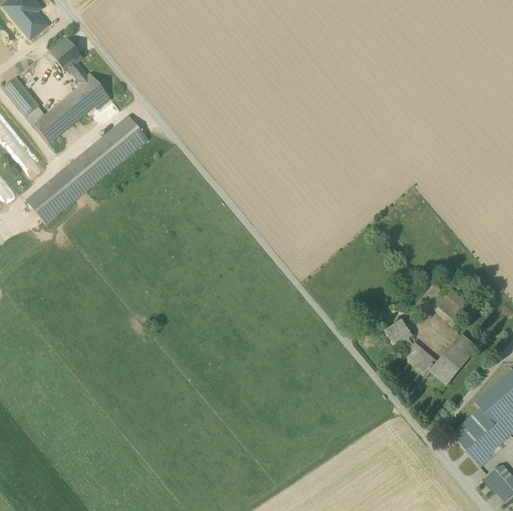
[(9,0),(3,5),(24,29),(40,16),(35,11),(40,7),(34,0),(9,0)]
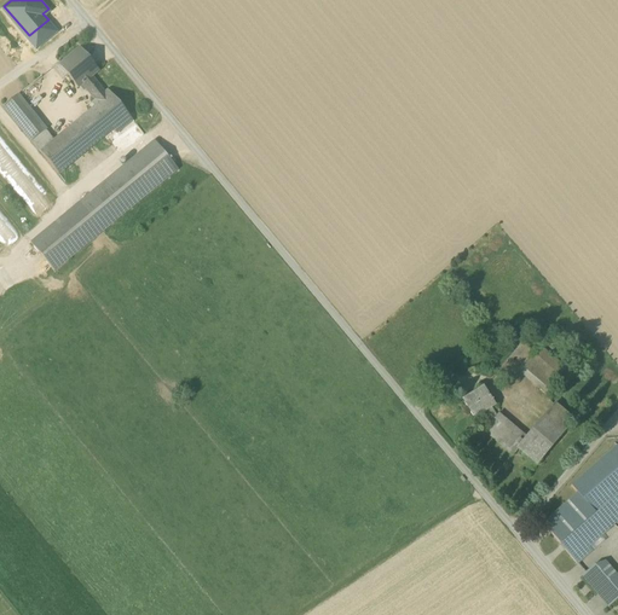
[(29,35),(38,45),(56,29),(48,19),(29,35)]
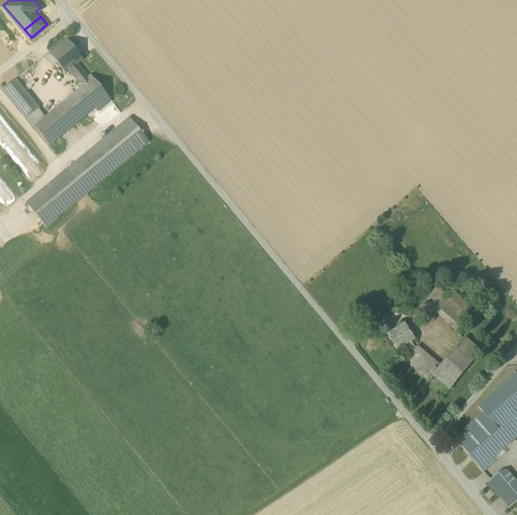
[(58,60),(67,70),(70,68),(77,62),(82,58),(77,52),(78,51),(74,45),(73,46),(68,39),(53,52),(52,53),(58,60)]
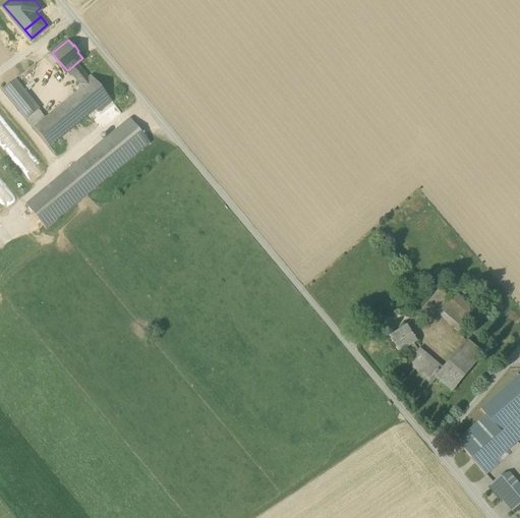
[(45,54),(53,64),(58,60),(52,53),(53,52),(51,50),(45,54)]
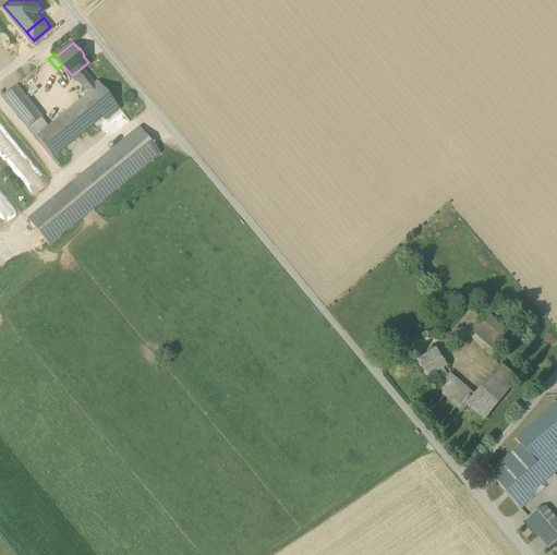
[(50,125),(43,116),(29,125),(53,155),(104,113),(106,118),(120,106),(98,79),(96,82),(83,67),(75,73),(87,88),(84,91),(87,94),(50,125)]
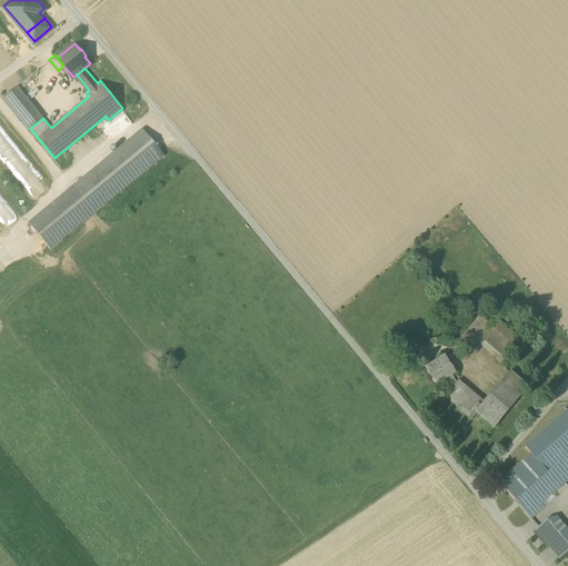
[(5,96),(30,128),(43,118),(45,117),(18,85),(5,96)]
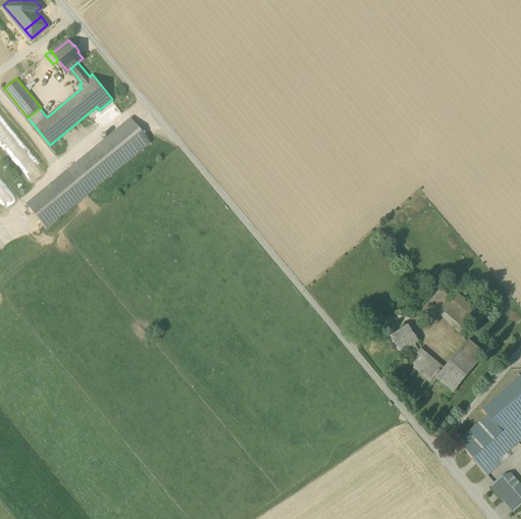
[(131,116),(67,168),(88,194),(151,141),(131,116)]
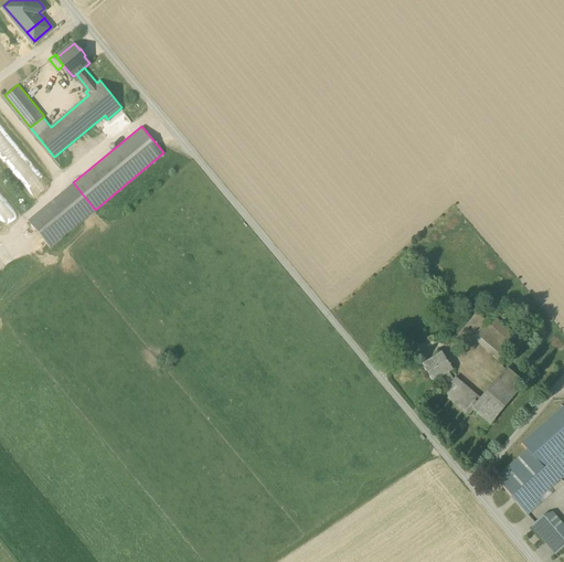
[(51,246),(95,210),(73,182),(29,220),(51,246)]
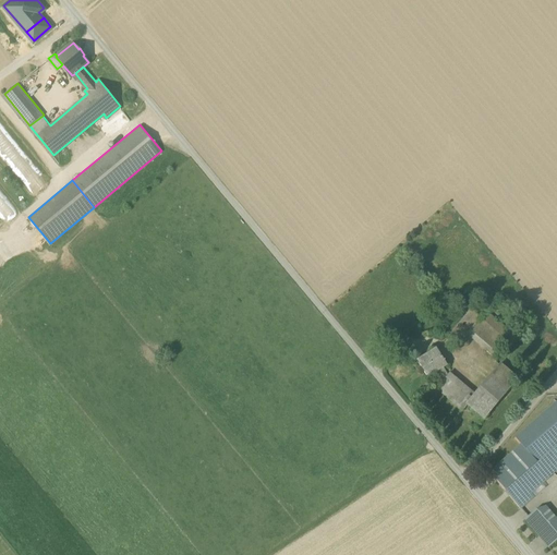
[(459,323),(469,330),(481,315),(472,308),(459,323)]
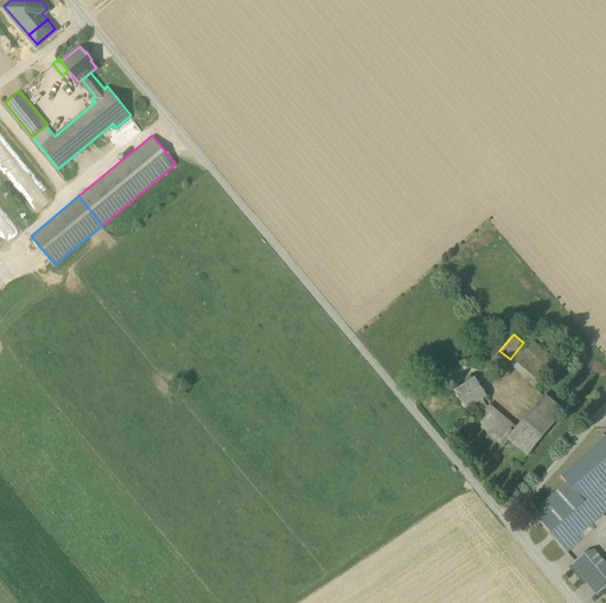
[(530,335),(523,342),(550,367),(557,359),(530,335)]
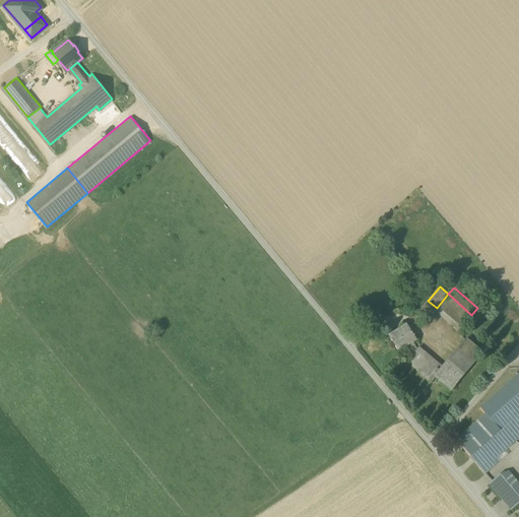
[(465,322),(471,315),(448,294),(437,308),(436,309),(459,329),(465,322)]
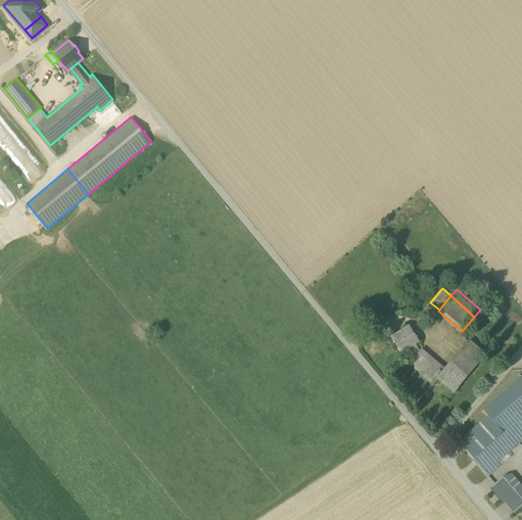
[(419,316),(428,323),(438,311),(439,310),(430,302),(419,316)]
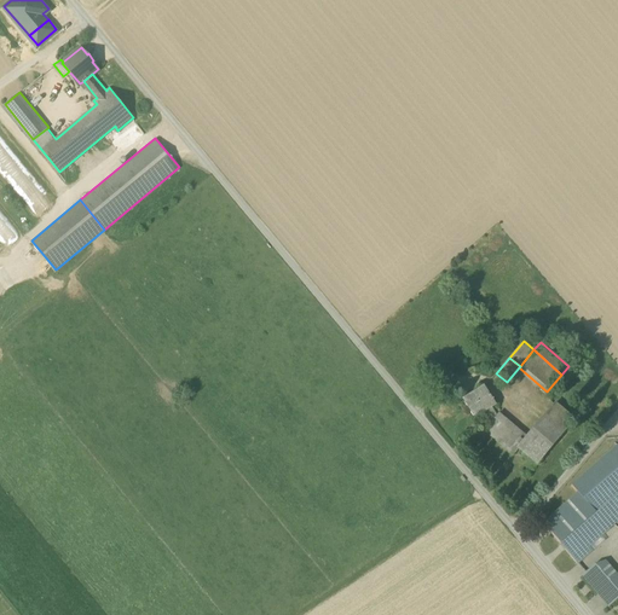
[(475,416),(486,408),(492,405),(496,402),(485,384),(465,398),(475,416)]
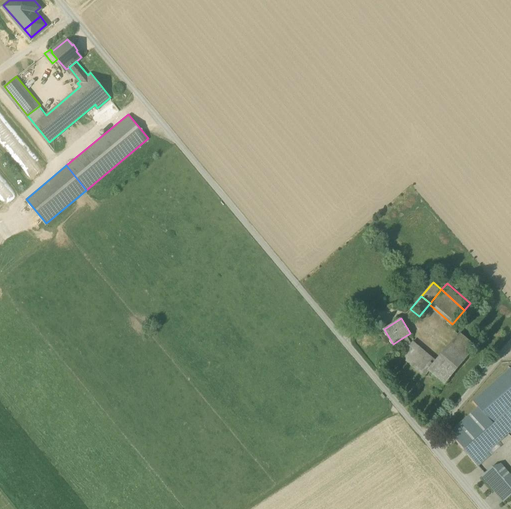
[(459,333),(436,361),(429,369),(430,369),(445,382),(475,346),(459,333)]
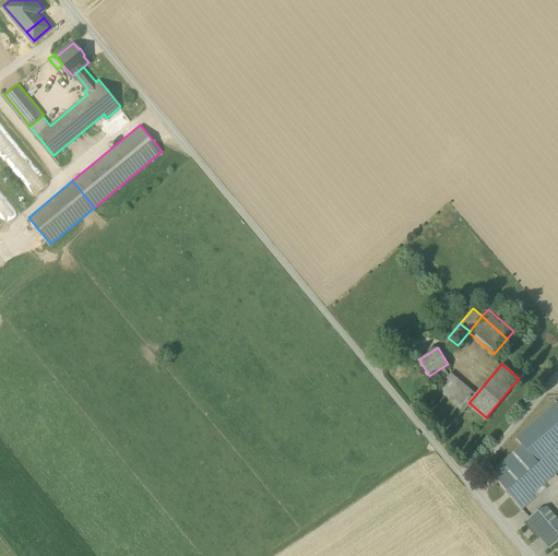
[(449,374),(444,366),(439,369),(444,379),(449,374)]
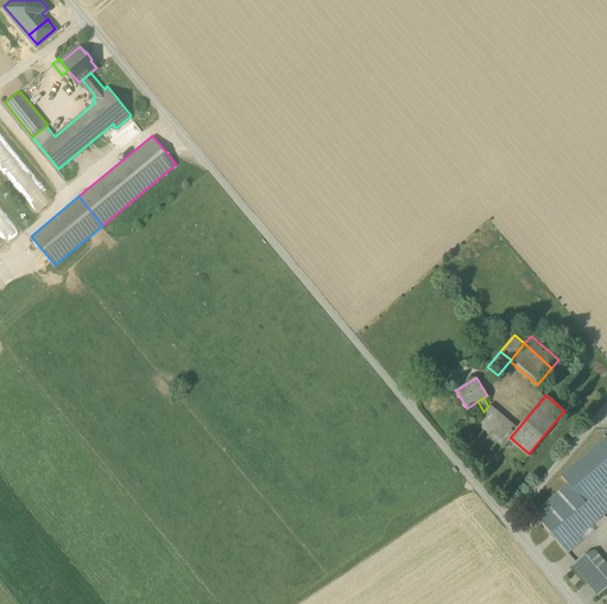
[(505,444),(511,438),(510,438),(518,428),(489,405),(488,406),(484,412),(476,420),(505,444)]
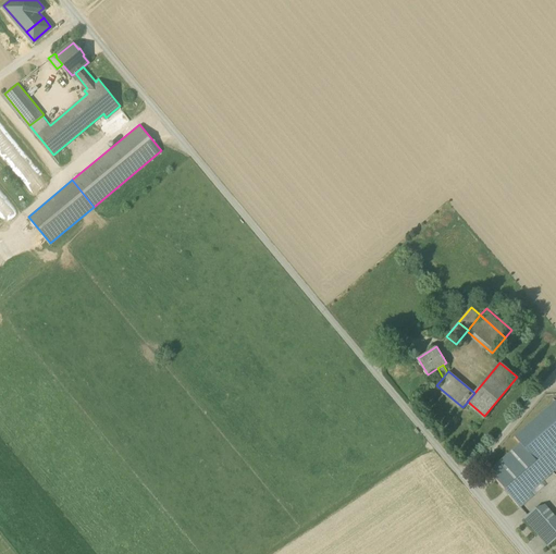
[(515,434),(520,442),(521,441),(536,459),(548,474),(555,467),(555,401),(515,434)]
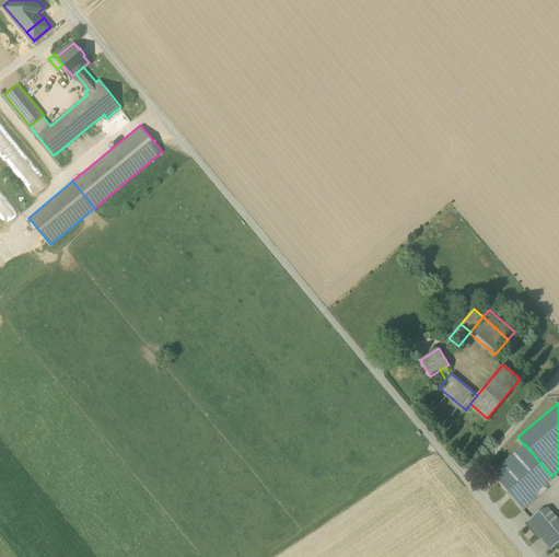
[(491,472),(508,489),(539,462),(524,443),(523,444),(491,472)]
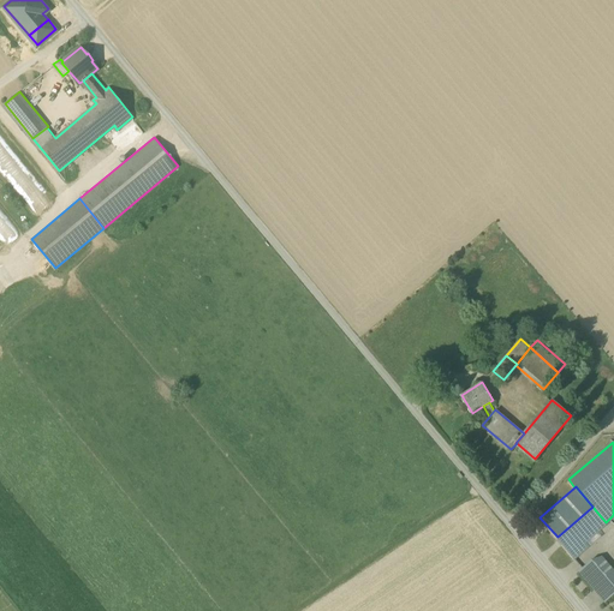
[(606,522),(592,507),(558,537),(574,557),(590,544),(586,540),(606,522)]
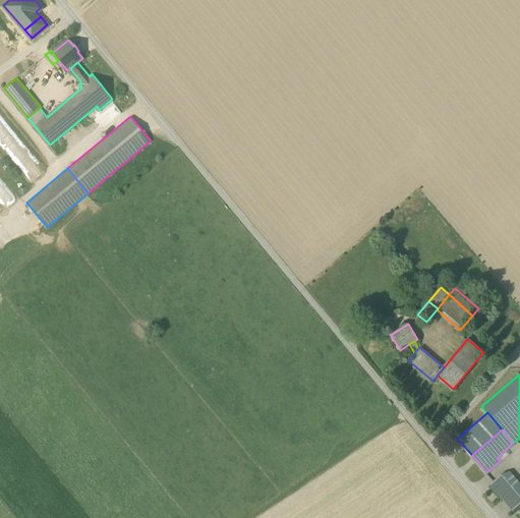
[(490,482),(513,509),(519,503),(519,483),(509,470),(501,473),(490,482)]
